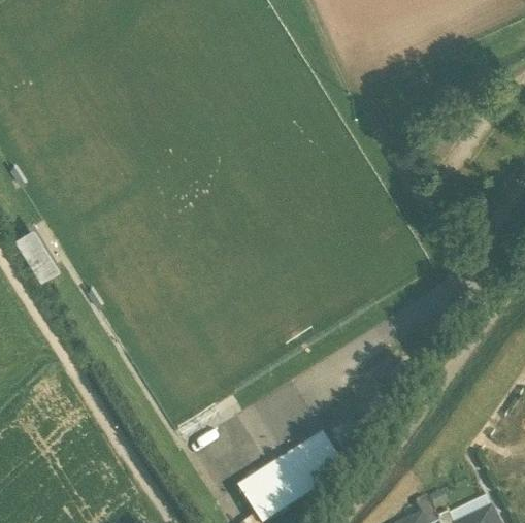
[(327,439),(242,492),(255,510),(261,521),(262,521),(346,468),(327,439)]
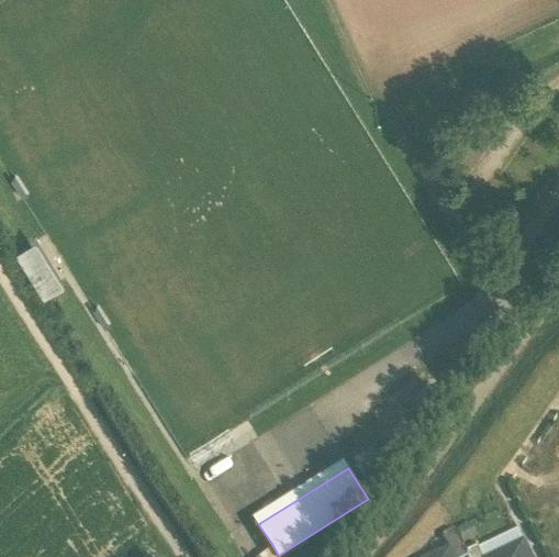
[(450,526),(438,532),(446,547),(450,556),(456,556),(464,554),(461,549),(450,526)]
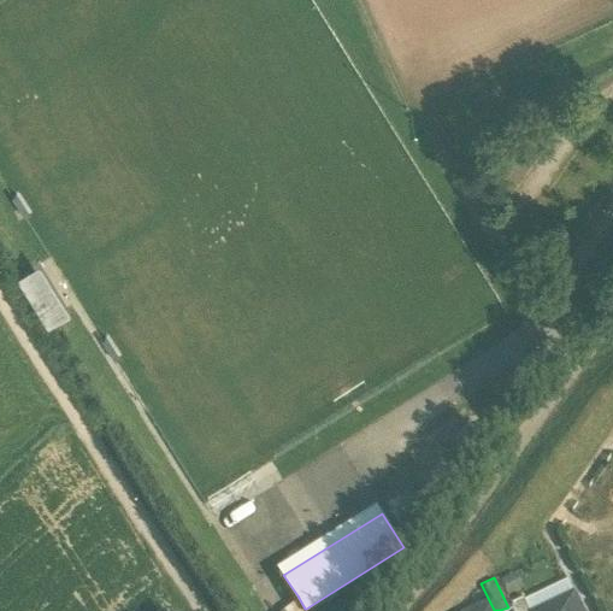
[(578,610),(570,592),(528,610),(578,610)]
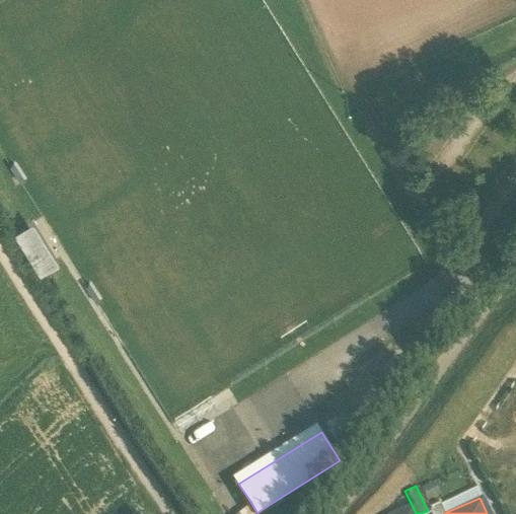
[(250,501),(239,508),(242,513),(258,513),(258,512),(256,512),(250,501)]
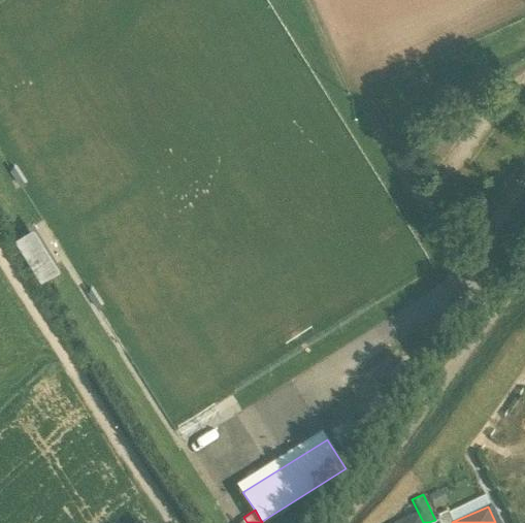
[(450,522),(445,511),(433,516),(435,520),(436,522),(450,522)]
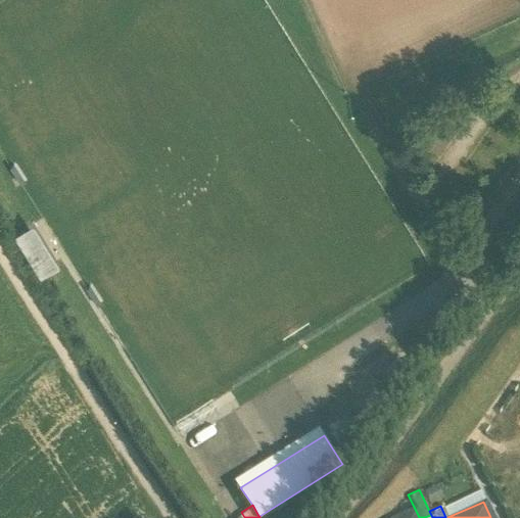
[(419,517),(415,509),(394,517),(419,517)]
